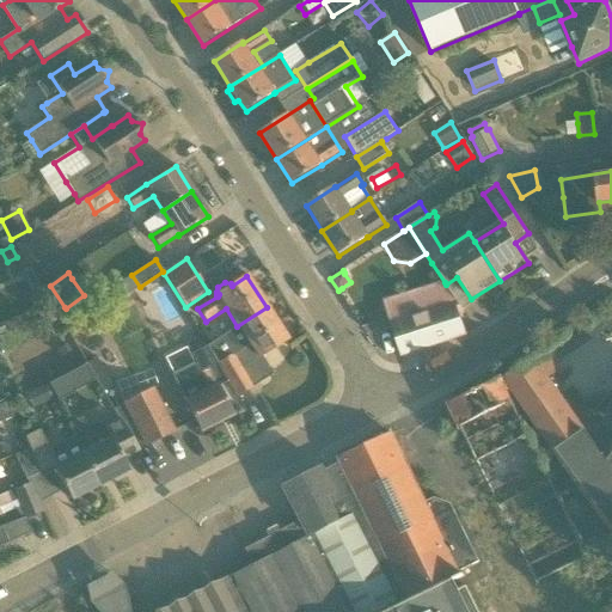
[(446,285),(445,282),(430,287),(435,301),(390,316),(403,355),(464,335),(456,312),(461,310),(446,285)]
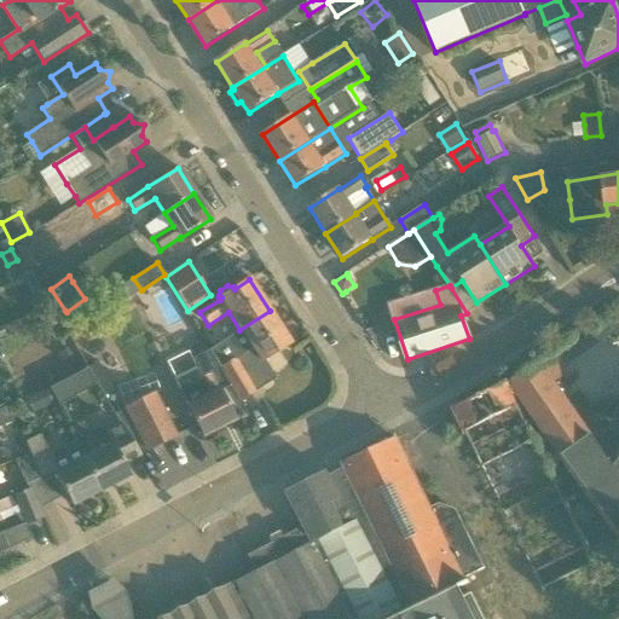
[(239,330),(239,331),(208,350),(239,401),(254,392),(243,372),(260,362),(290,343),(270,311),(239,330)]
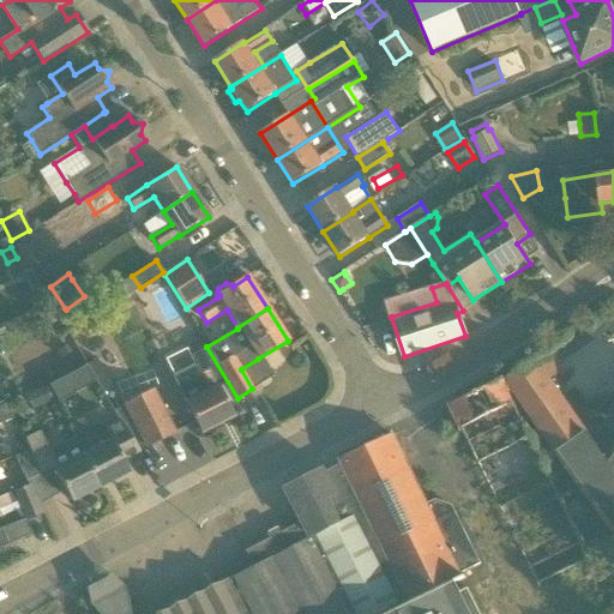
[(217,386),(228,381),(217,365),(206,347),(191,356),(197,366),(173,378),(202,434),(233,417),(217,386)]
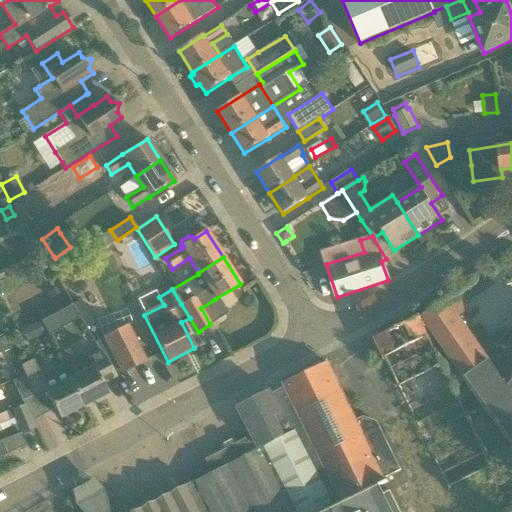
[(455,292),(441,302),(420,316),(511,445),(511,336),(504,354),(511,360),(511,382),(509,388),(459,317),(468,311),(455,292)]
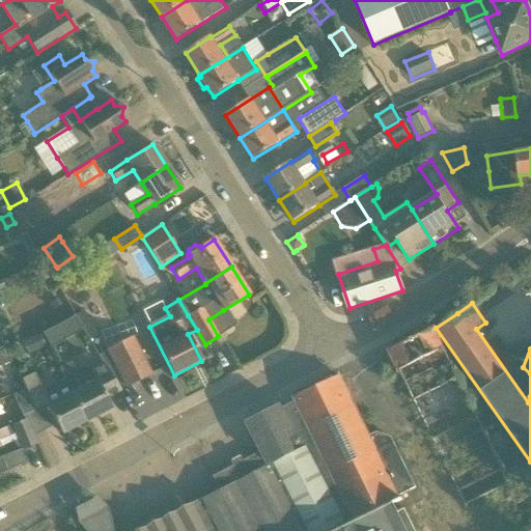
[(89,340),(98,335),(84,311),(75,316),(89,340)]
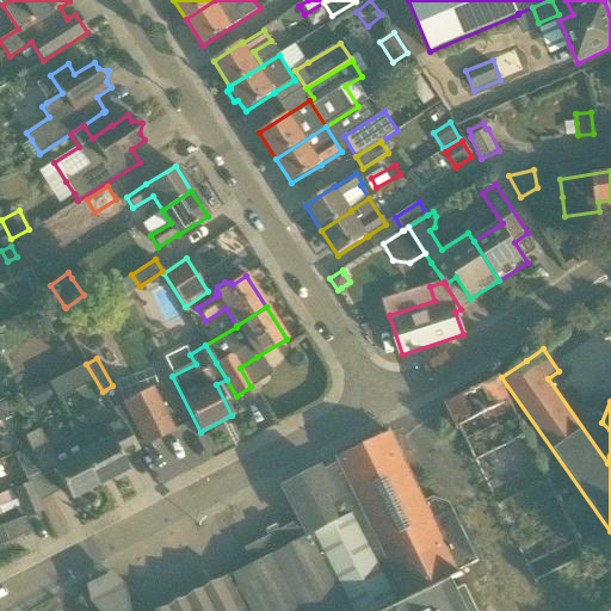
[(85,365),(48,383),(56,400),(94,382),(85,365)]
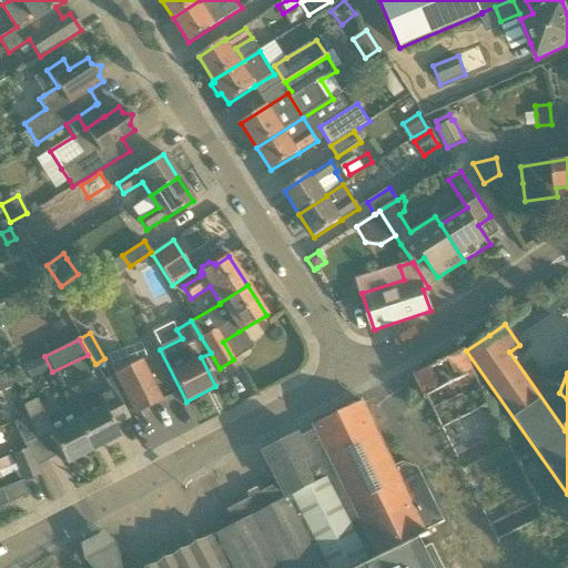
[(432,407),(479,384),(464,353),(416,376),(418,379),(415,381),(423,396),(426,395),(432,407)]
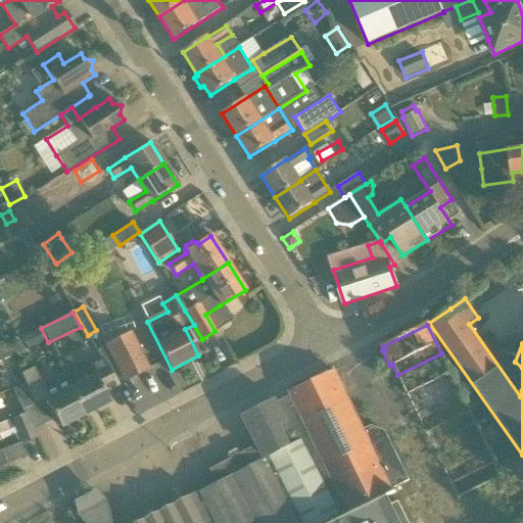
[(28,334),(34,346),(44,342),(39,330),(28,334)]
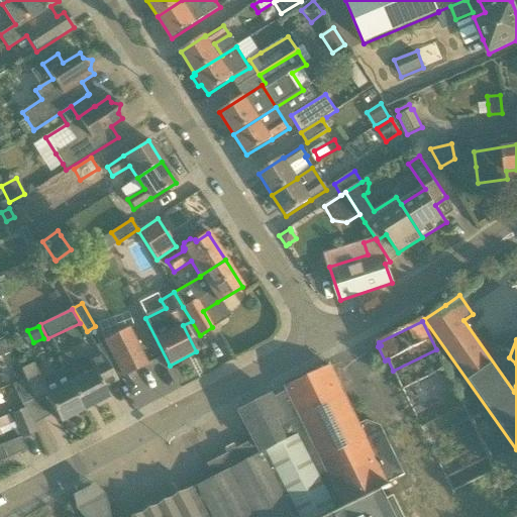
[(121,378),(122,377),(146,365),(137,346),(128,329),(103,342),(121,378)]
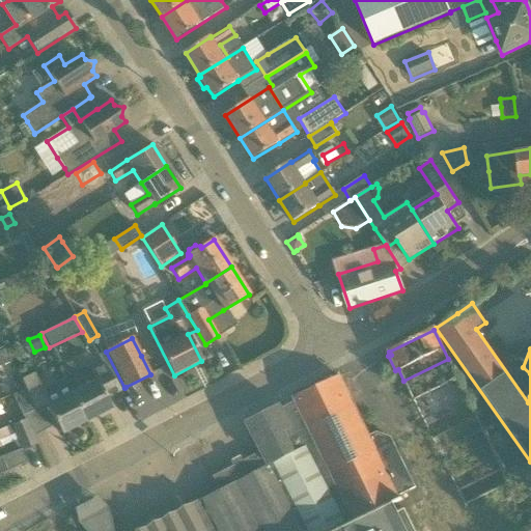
[(0,366),(10,362),(4,347),(0,348),(0,366)]
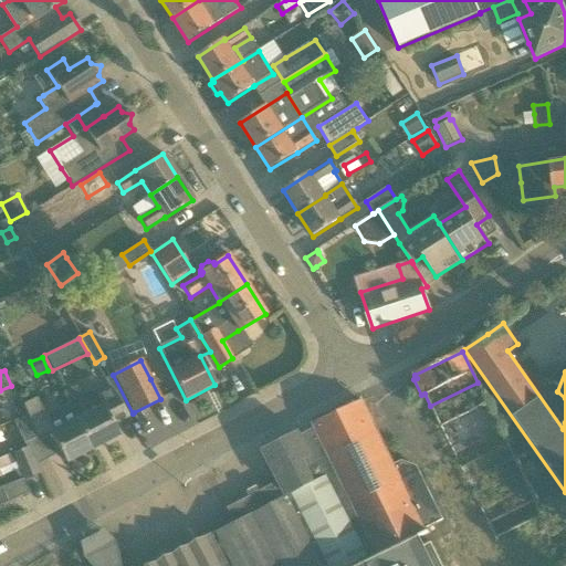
[(544,516),(478,383),(430,406),(454,454),(478,502),(496,541),(498,540),(498,538),(544,516)]
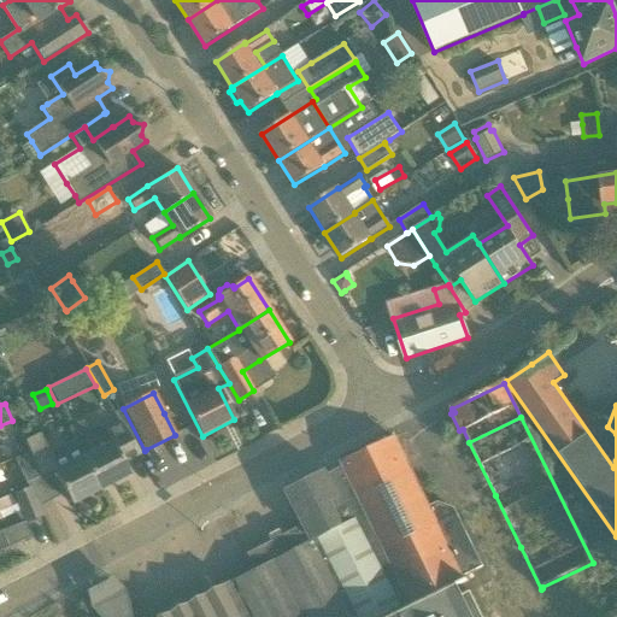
[(75,442),(100,489),(129,474),(123,462),(136,456),(136,454),(121,423),(106,430),(112,444),(99,451),(83,421),(68,428),(68,429),(74,442),(75,442)]
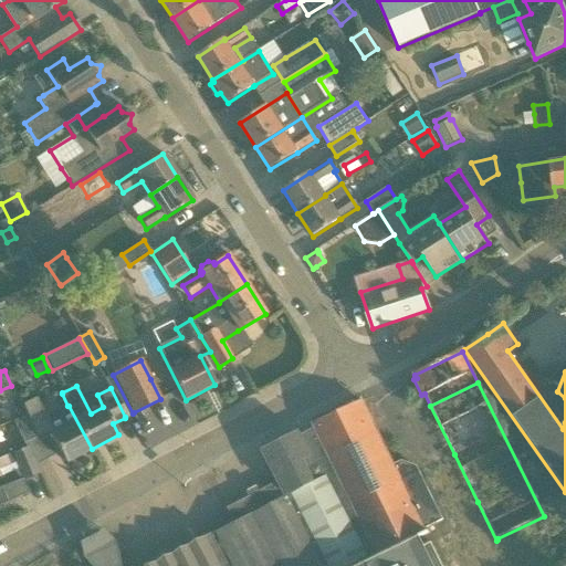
[(37,397),(22,404),(25,412),(28,416),(37,435),(51,429),(45,417),(37,397)]
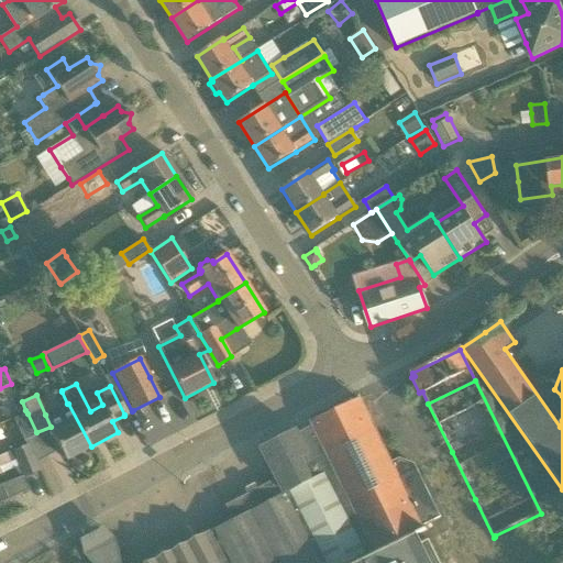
[(360,399),(311,422),(374,553),(414,537),(426,530),(424,528),(423,529),(421,526),(440,517),(415,464),(399,459),(392,462),(360,399)]
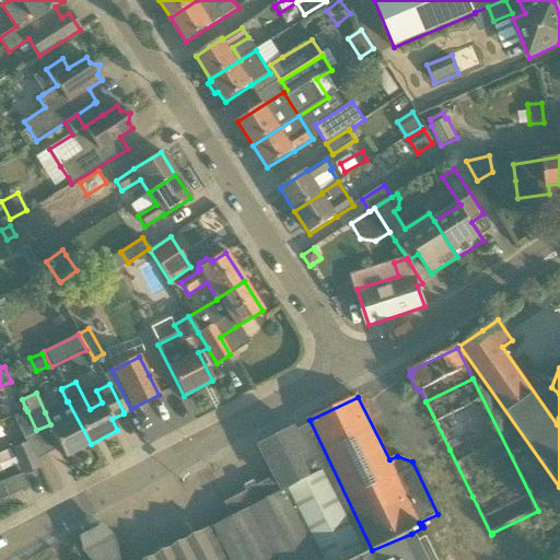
[(67,401),(45,412),(50,424),(51,424),(54,428),(50,430),(65,457),(91,444),(68,401),(67,401)]
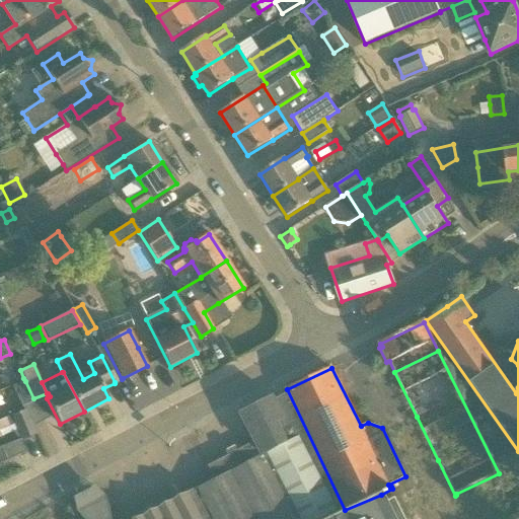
[(34,399),(33,398),(25,381),(12,386),(20,405),(34,399)]
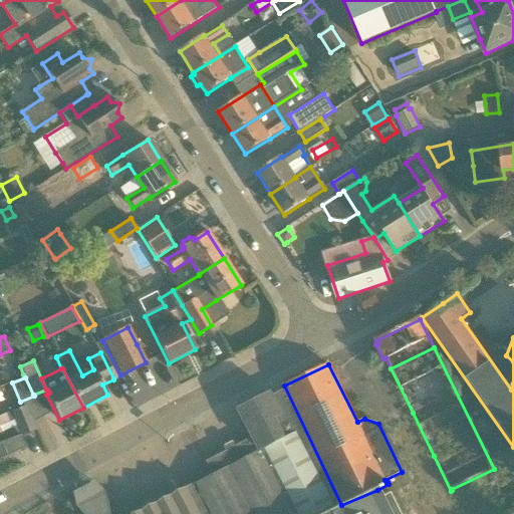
[(283,387),(286,393),(274,399),(270,392),(238,409),(252,438),(260,452),(294,513),(322,513),(341,505),(284,386),(283,387)]
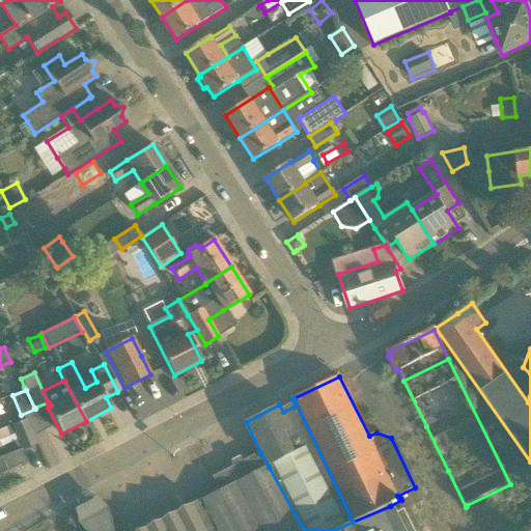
[(26,419),(23,420),(11,425),(16,436),(19,442),(22,451),(36,445),(33,437),(29,425),(26,419)]
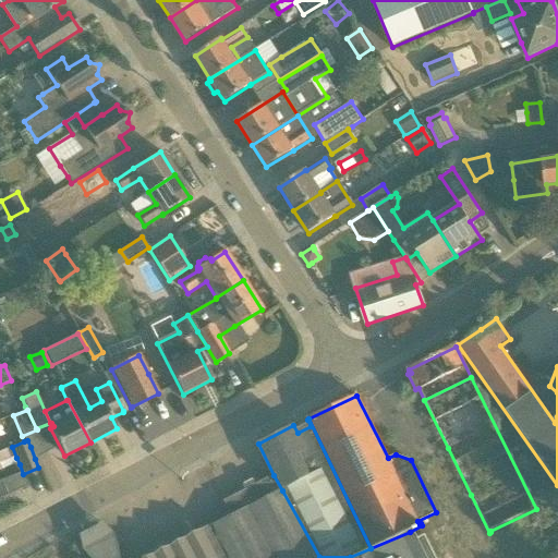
[(25,487),(20,473),(0,481),(0,498),(7,495),(25,487)]
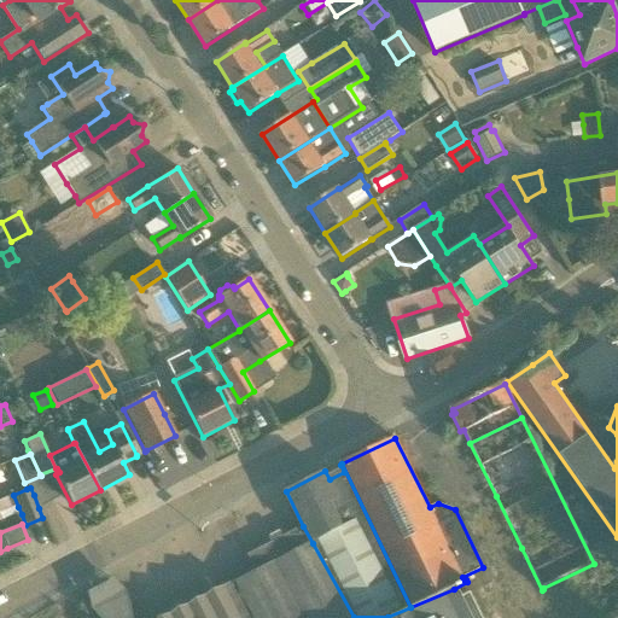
[(354,617),(313,543),(303,526),(249,555),(257,571),(237,582),(255,617),(354,617)]
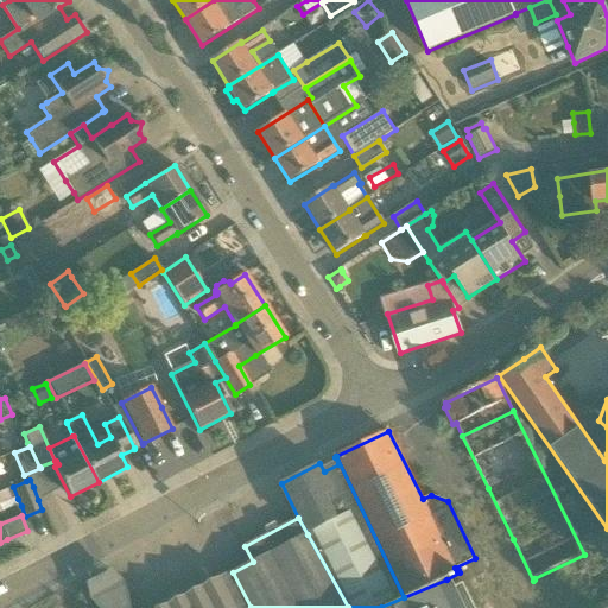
[(112,576),(94,584),(94,599),(101,607),(246,607),(228,575),(221,578),(164,607),(130,607),(124,583),(112,576)]
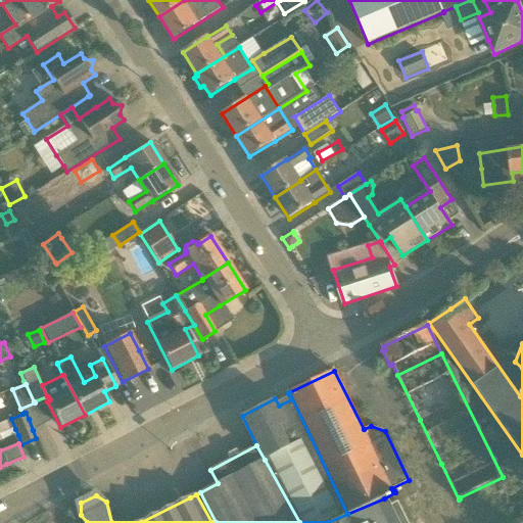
[(384,498),(347,514),(328,522),(408,522),(397,502),(388,506),(384,498)]
